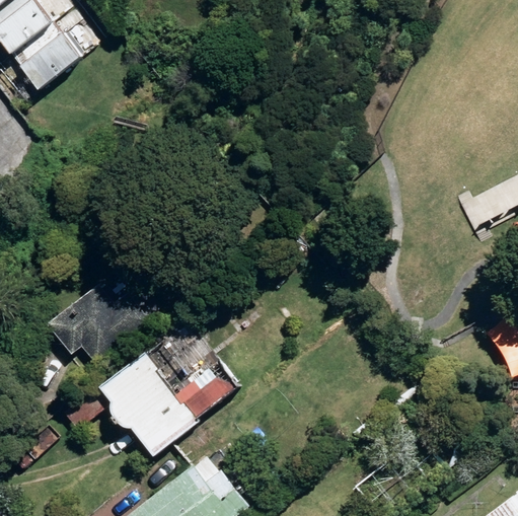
[(0,0),(0,41),(38,91),(81,59),(35,0),(0,0)]
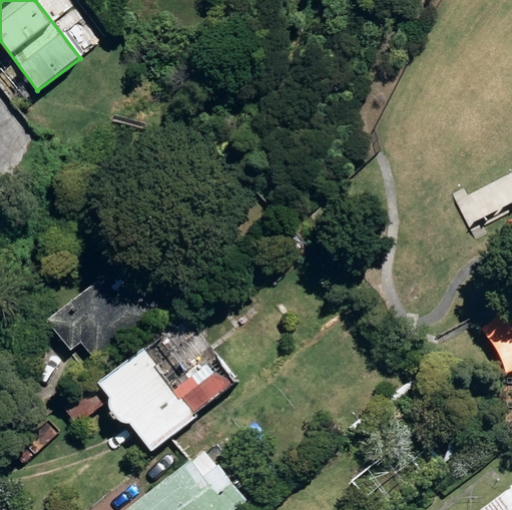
[(511,166),(410,218),(429,256),(511,213),(511,166)]
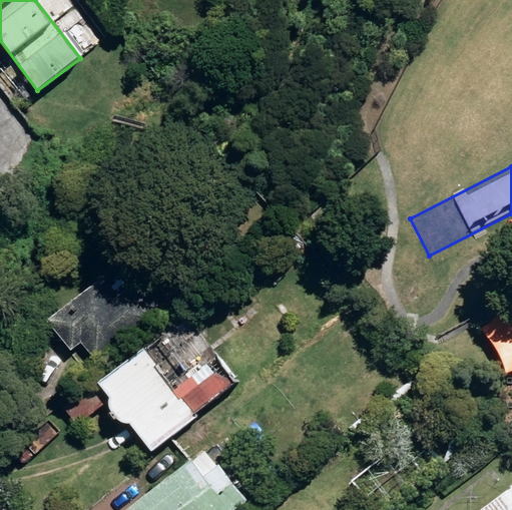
[(97,282),(46,319),(69,350),(80,341),(94,359),(147,319),(125,289),(111,300),(97,282)]
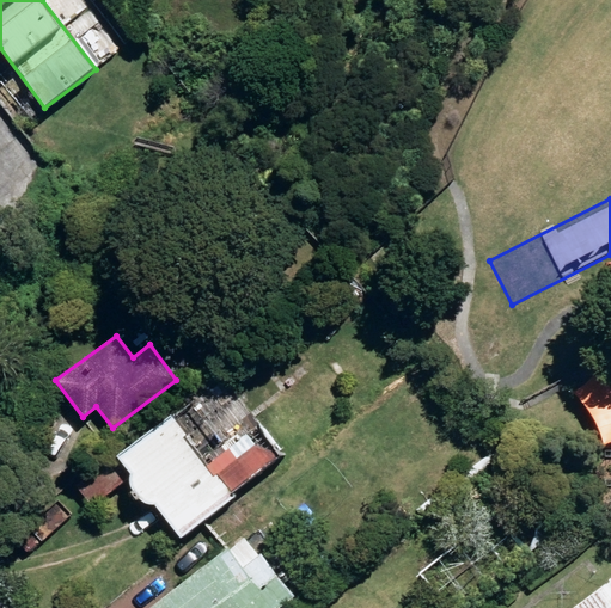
[(148,504),(154,505),(181,538),(232,498),(228,492),(268,462),(224,406),(184,436),(169,416),(116,456),(129,473),(128,479),(129,486),(132,492),(136,498),(141,503),(148,504)]
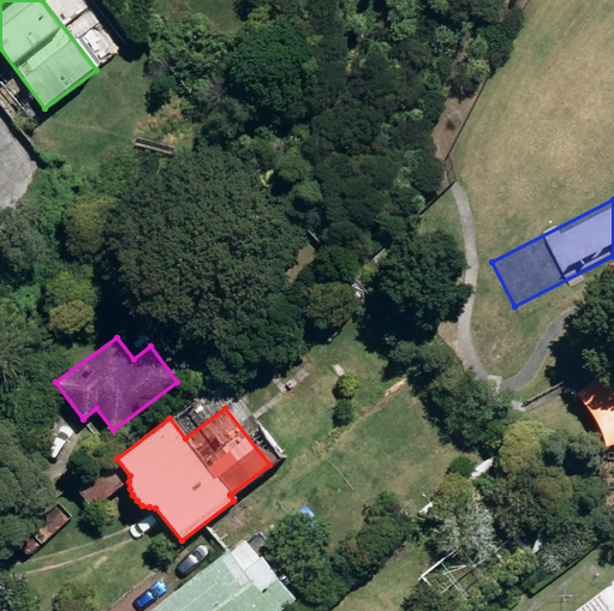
[(279,610),(296,599),(262,556),(260,558),(248,541),(232,553),(228,550),(147,610),(279,610)]
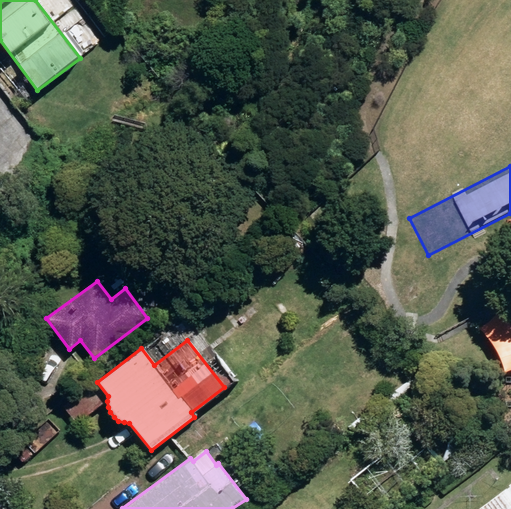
[(510,508),(510,483),(475,508),(510,508)]
